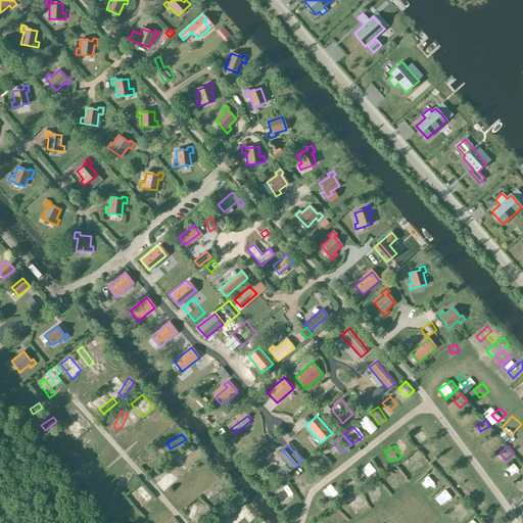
[(154,448),(148,463),(154,466),(161,452),(154,448)]
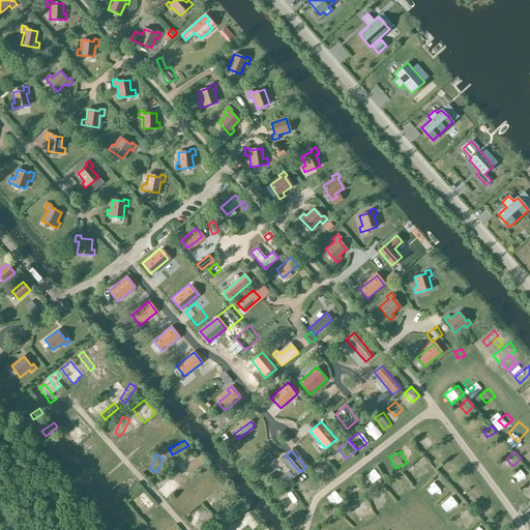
[(195,464),(198,469),(203,466),(197,454),(179,464),(183,471),(195,464)]
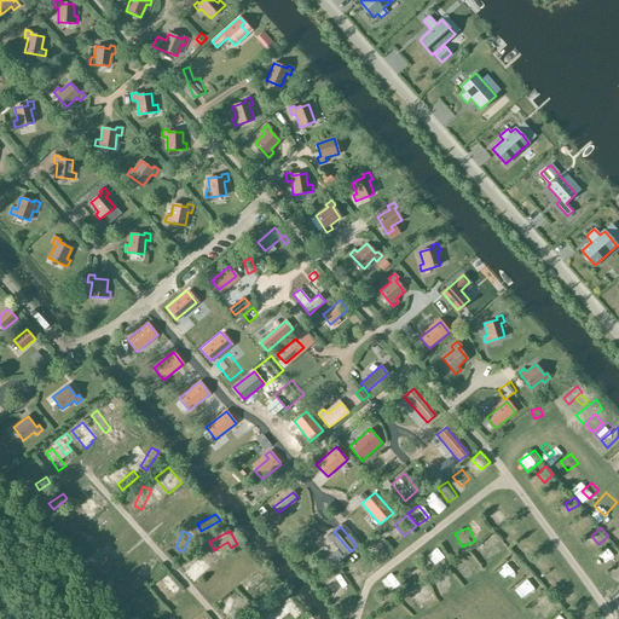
[(492,532),(489,561),(498,562),(502,533),(492,532)]
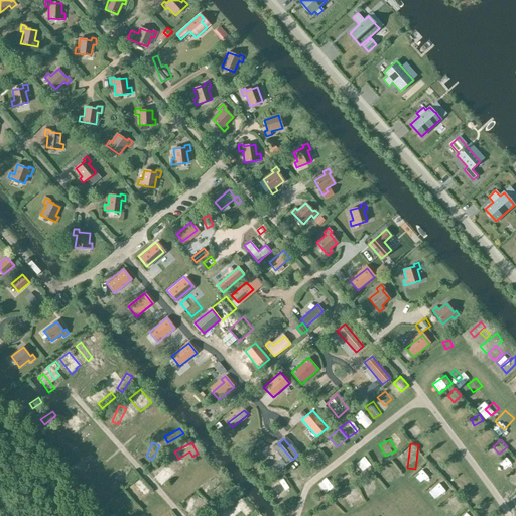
[(321,444),(316,447),(321,457),(327,455),(321,444)]
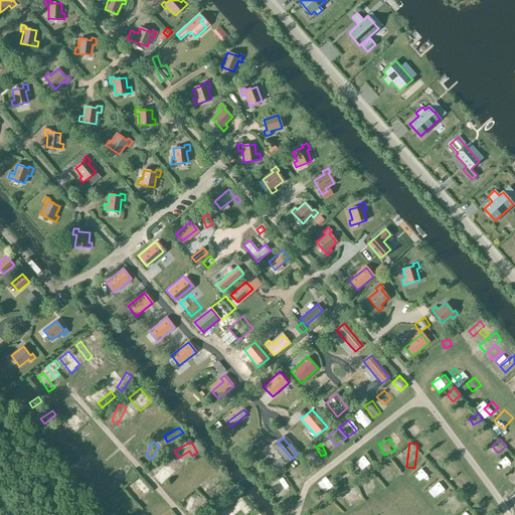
[(71,450),(72,456),(88,453),(87,447),(71,450)]
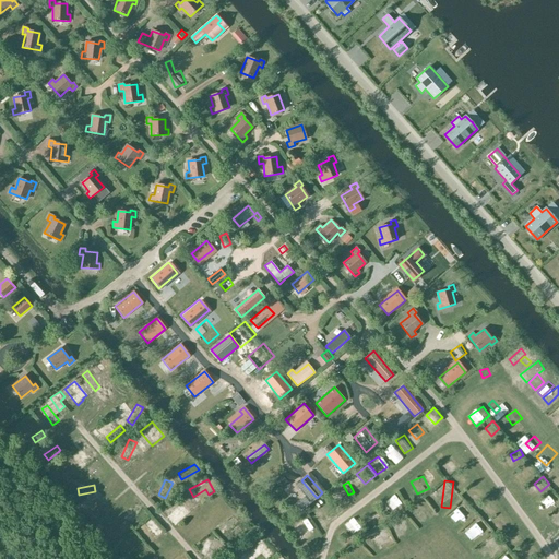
[(482,488),(472,492),(476,501),(486,496),(482,488)]
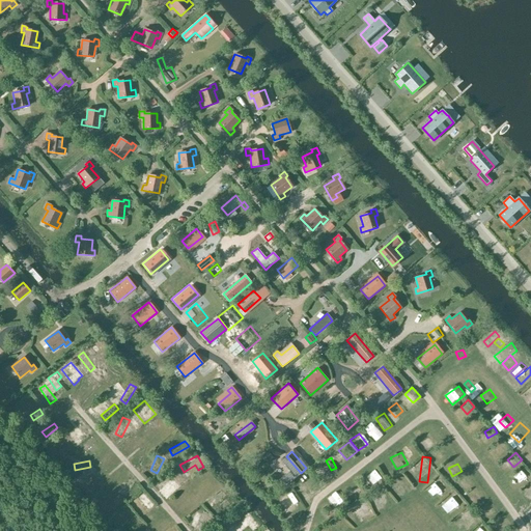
[(530,471),(527,467),(515,477),(522,483),(530,473),(530,471)]
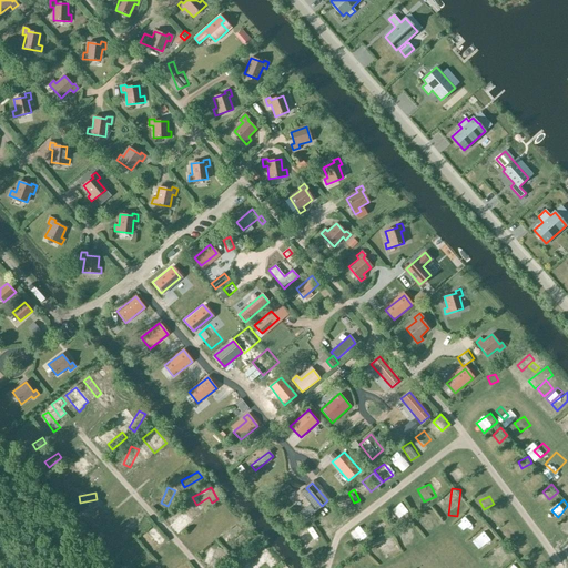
[(308,517),(321,507),(314,500),(303,509),(308,517)]
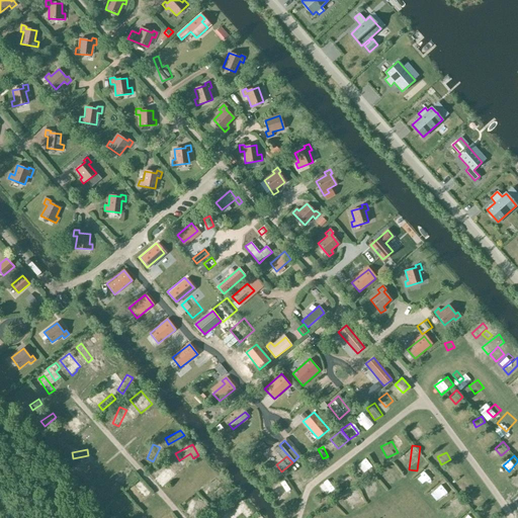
[(389,463),(400,478),(406,471),(395,458),(389,463)]
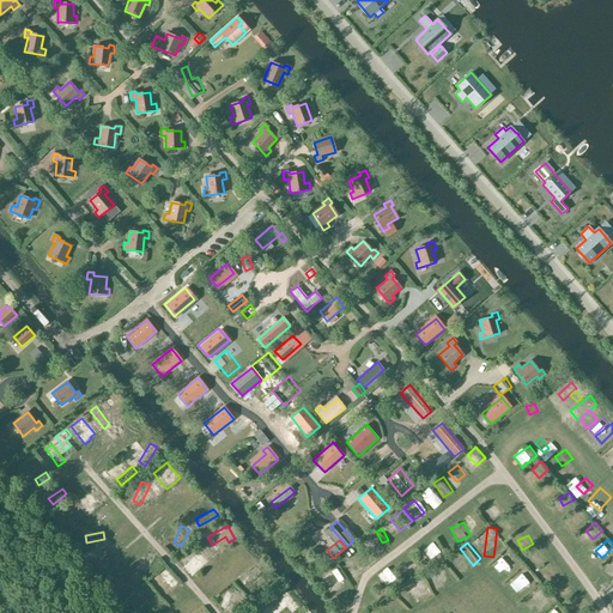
[(200,545),(186,559),(194,569),(210,554),(200,545)]
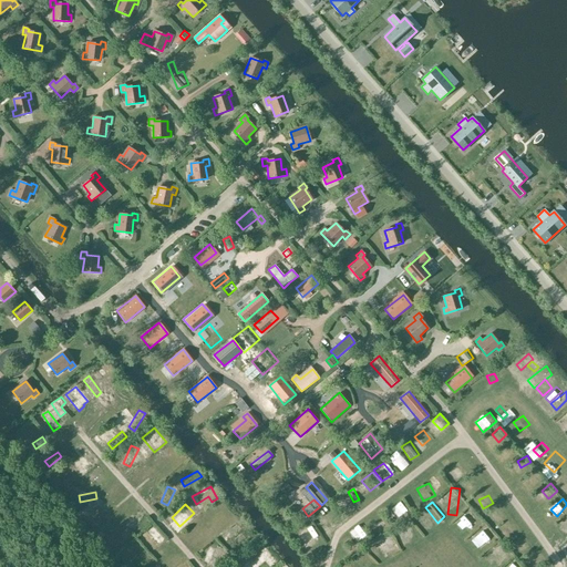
[(401,505),(393,511),(399,518),(406,513),(401,505)]
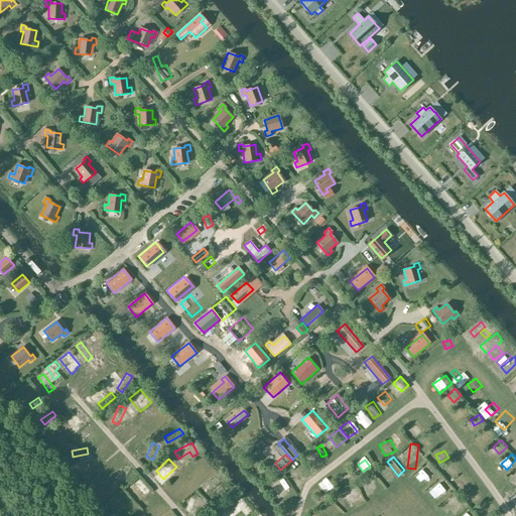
[(421,481),(433,468),(426,461),(414,474),(421,481)]
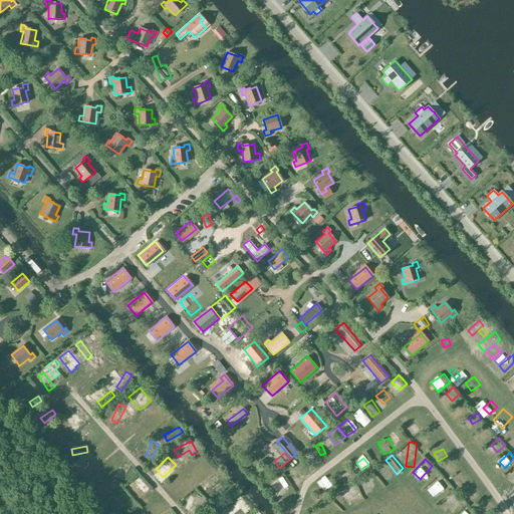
[(455,459),(447,465),(453,472),(461,466),(455,459)]
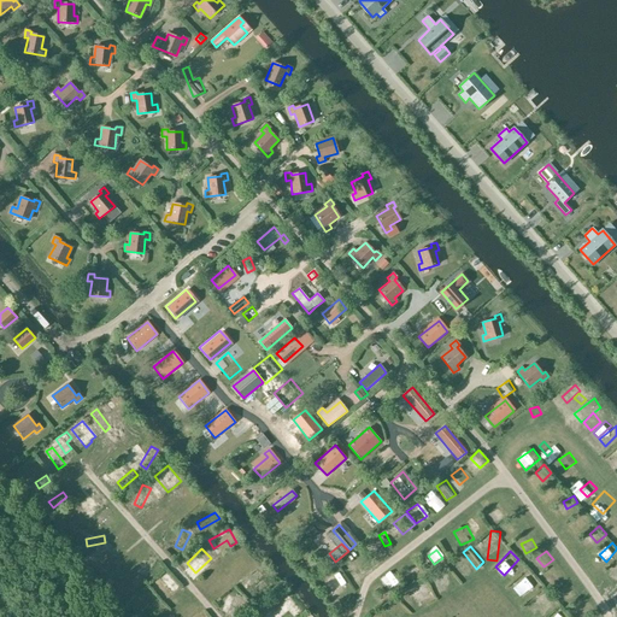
[(110,573),(128,560),(124,553),(105,566),(110,573)]
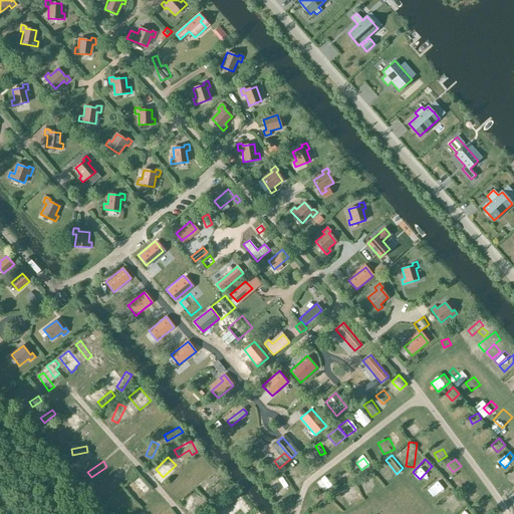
[(383,463),(377,469),(391,481),(397,474),(383,463)]
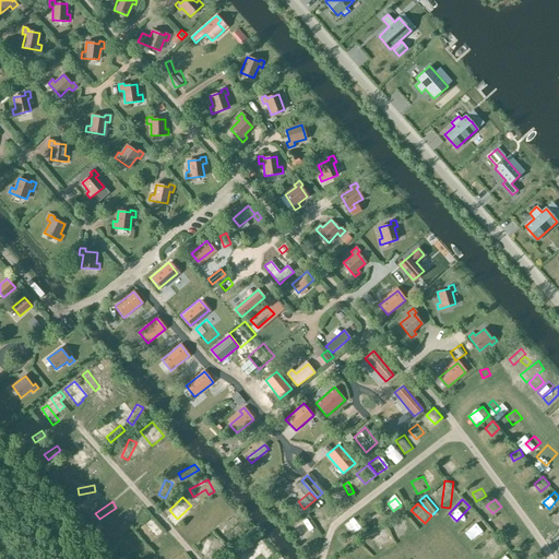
[(373,525),(383,519),(376,509),(367,515),(373,525)]
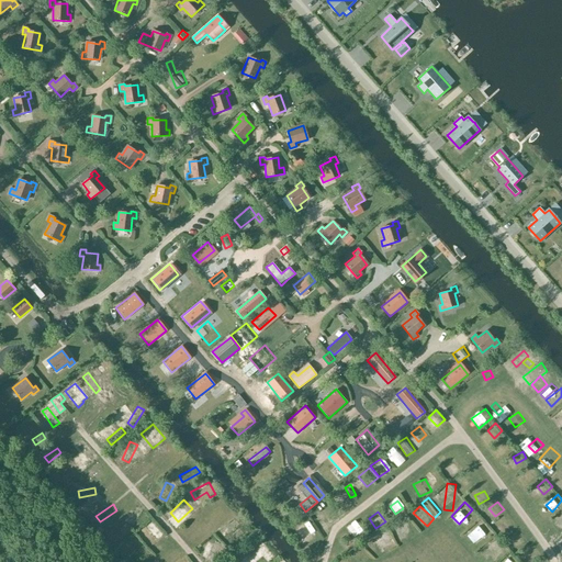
[(495,518),(501,528),(510,524),(506,514),(495,518)]
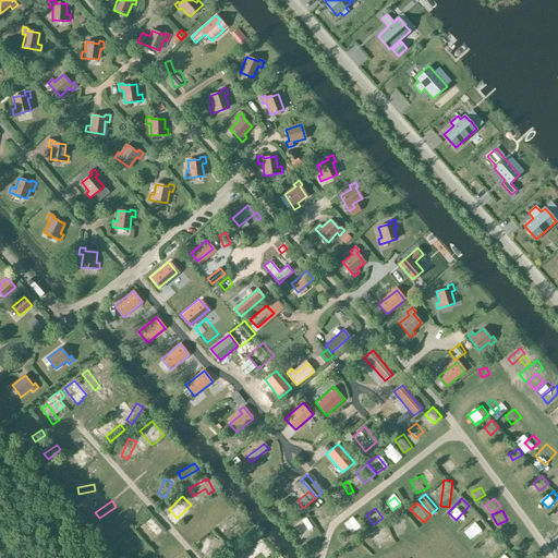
[(397,517),(405,534),(412,531),(403,513),(397,517)]
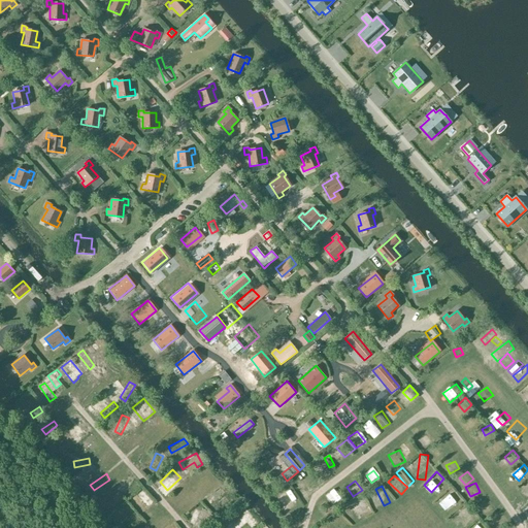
[(436,499),(442,506),(457,494),(451,488),(436,499)]
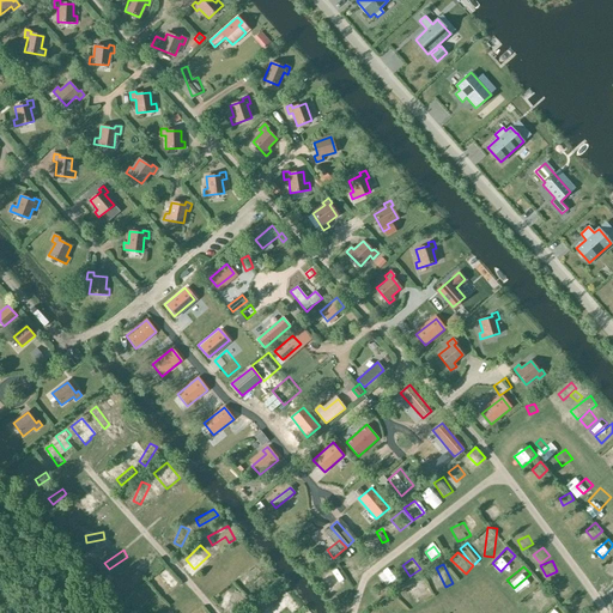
[(182,583),(176,575),(170,580),(164,571),(157,576),(170,593),(182,583)]
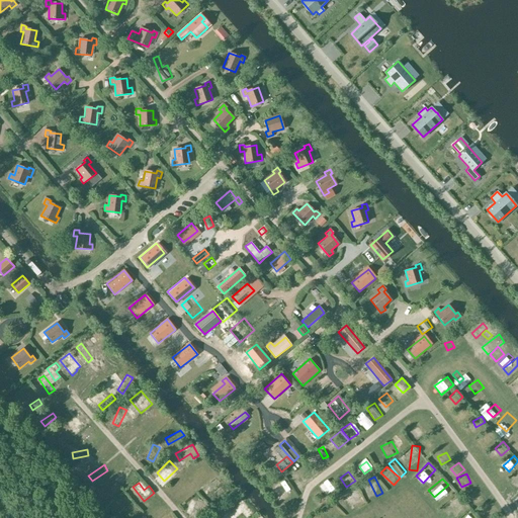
[(212,492),(218,497),(229,488),(225,483),(212,492)]
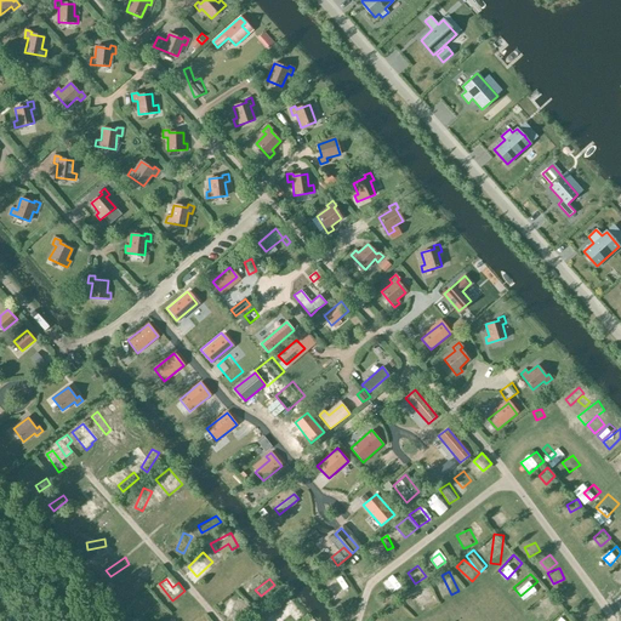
[(334,580),(328,585),(345,603),(351,598),(334,580)]
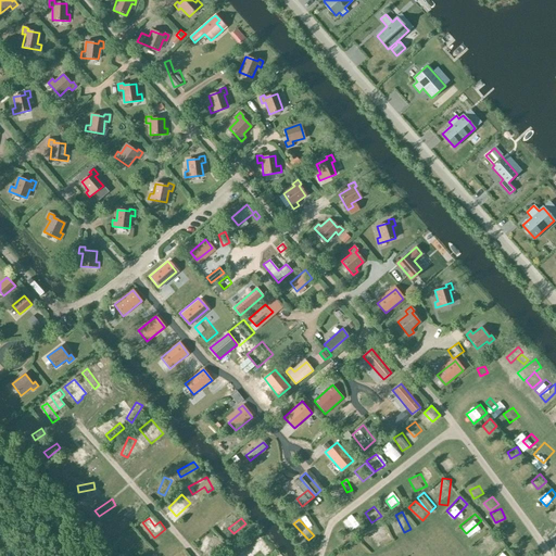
[(368,539),(388,525),(383,519),(364,533),(368,539)]
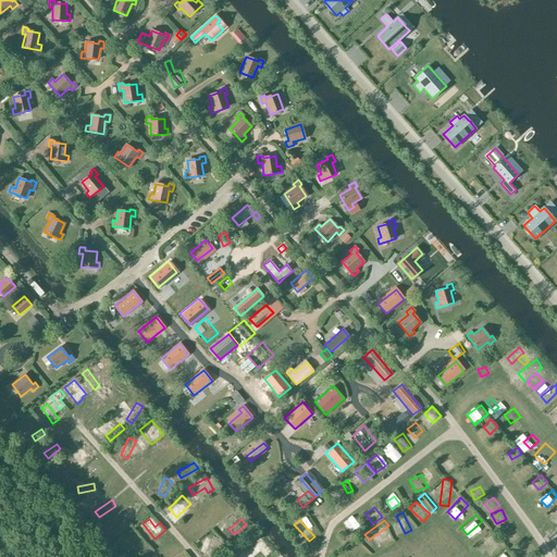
[(515,527),(508,537),(517,543),(524,532),(515,527)]
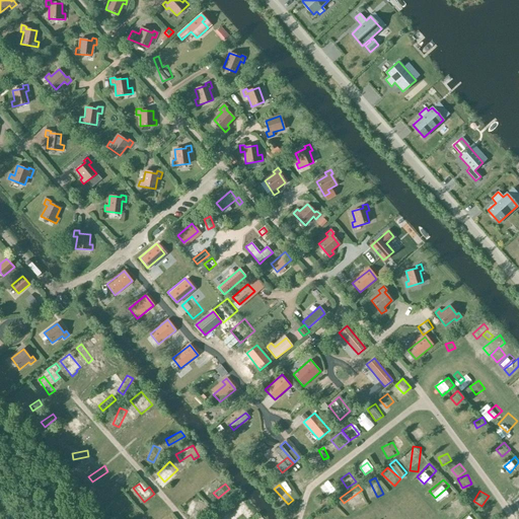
[(352,506),(368,500),(366,493),(350,500),(352,506)]
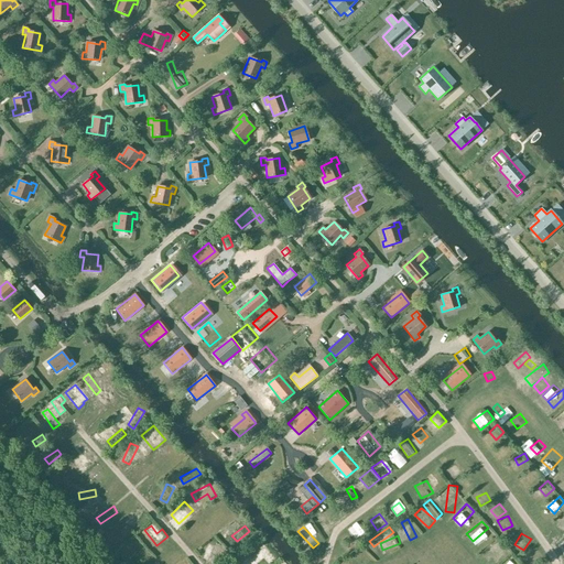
[(264,539),(249,552),(253,557),(261,551),(266,556),(274,550),(264,539)]
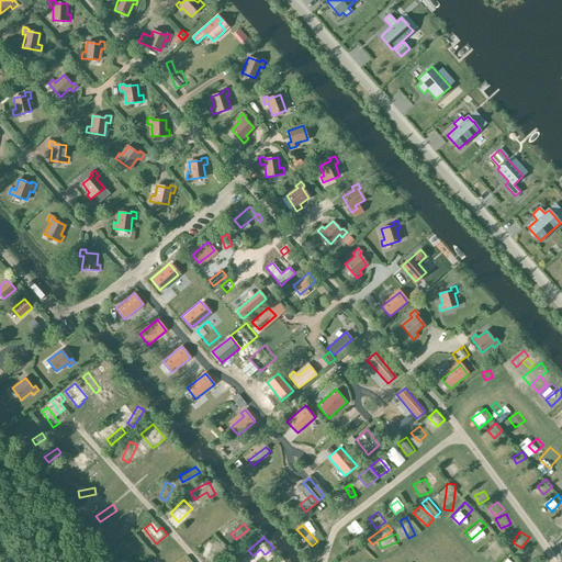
[(482,547),(485,554),(504,543),(501,537),(482,547)]
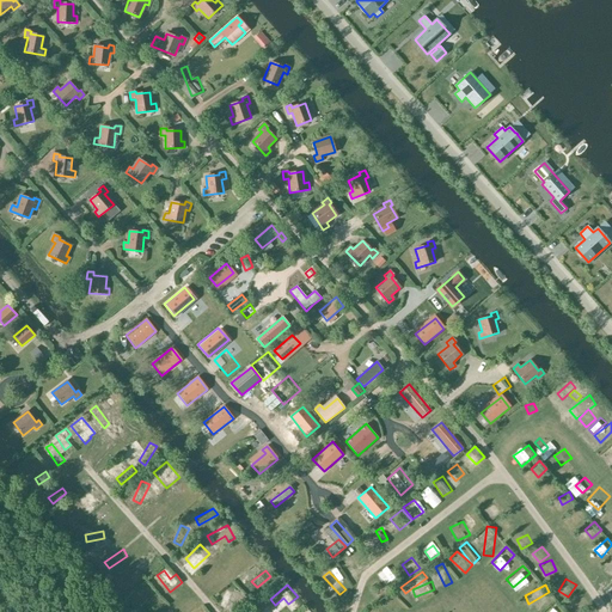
[(231,606),(240,610),(246,593),(237,589),(231,606)]
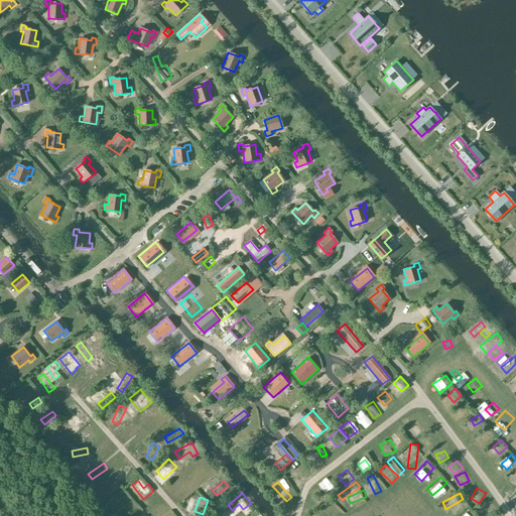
[(488,510),(496,504),(491,498),(483,504),(488,510)]
